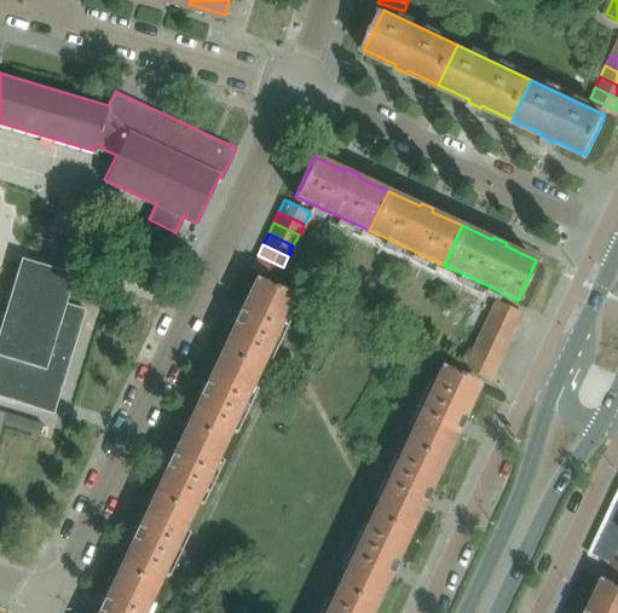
[(278,277),(283,267),(258,255),(253,265),(260,269),(278,277)]
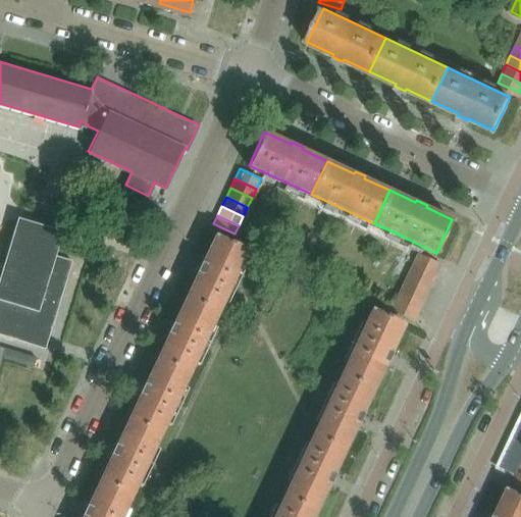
[(0,330),(19,337),(32,341),(43,345),(46,334),(46,335),(48,335),(48,334),(46,333),(62,281),(69,260),(71,260),(71,259),(53,253),(60,230),(62,231),(63,230),(32,220),(19,216),(0,276),(0,330)]
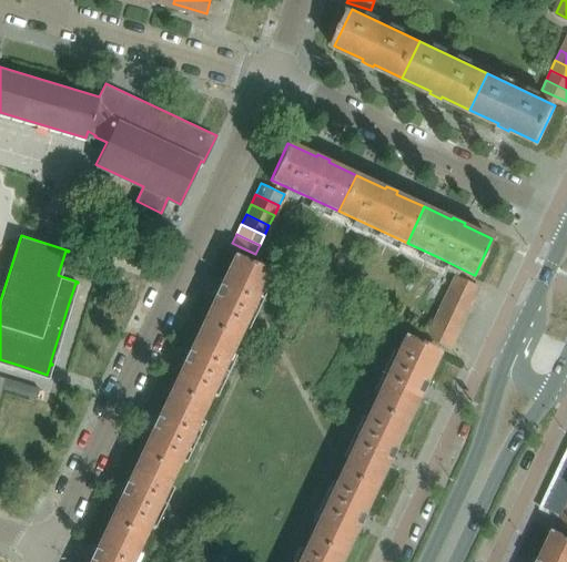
[(203,320),(239,337),(270,271),(235,254),(221,283),(220,283),(215,294),(203,320)]
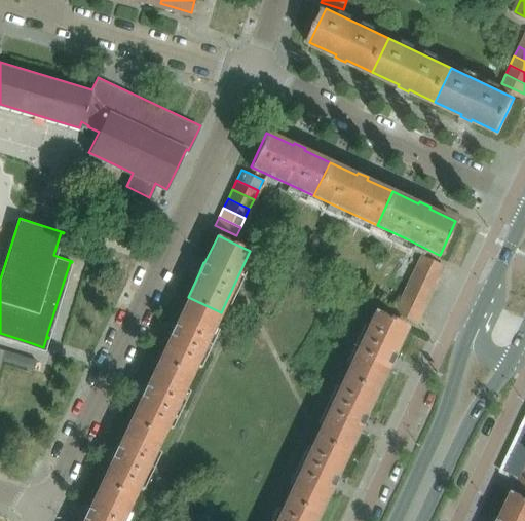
[(439,275),(443,265),(436,262),(421,255),(417,265),(439,275)]
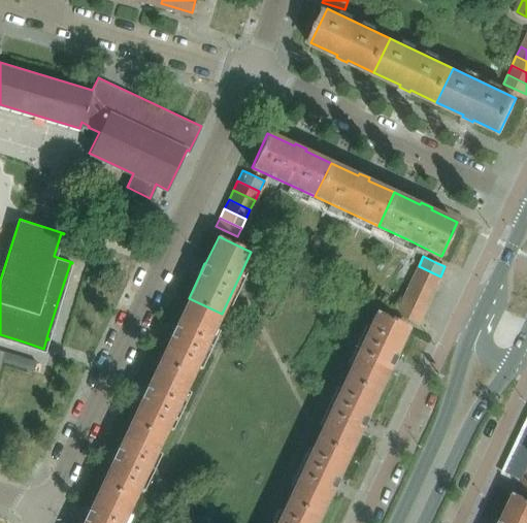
[(419,266),(414,275),(436,286),(440,276),(419,266)]
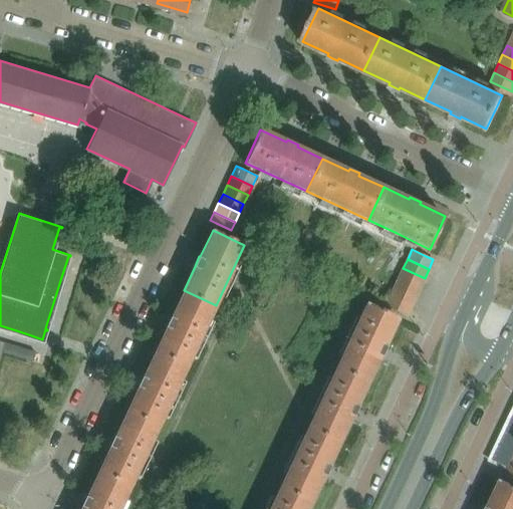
[(425,278),(403,268),(399,277),(421,286),(425,278)]
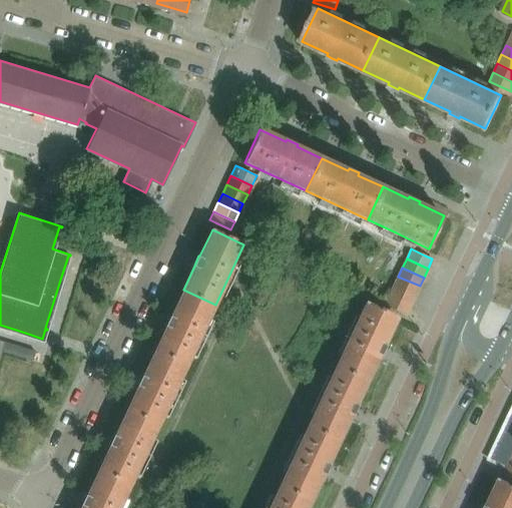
[(395,286),(416,295),(420,286),(398,277),(395,286)]
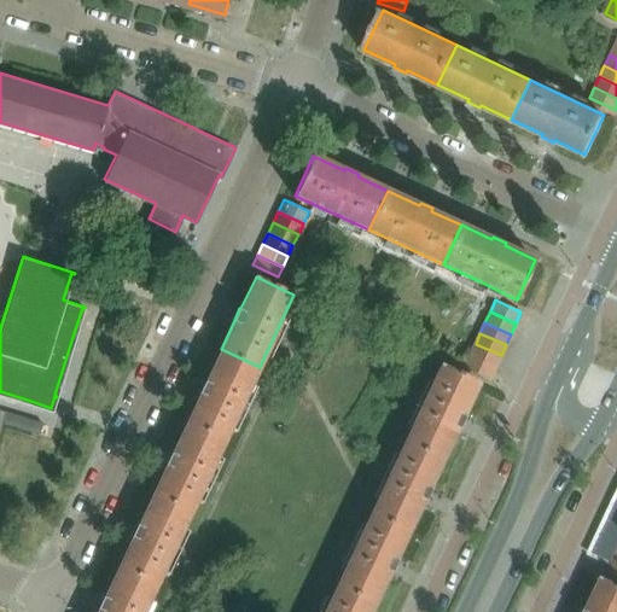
[(495,367),(501,355),(476,344),(470,355),(495,367)]
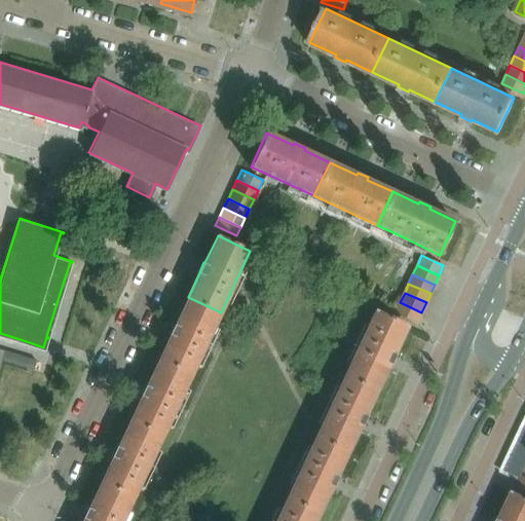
[(221,312),(188,297),(177,323),(176,322),(171,332),(172,333),(159,359),(192,374),(221,312)]
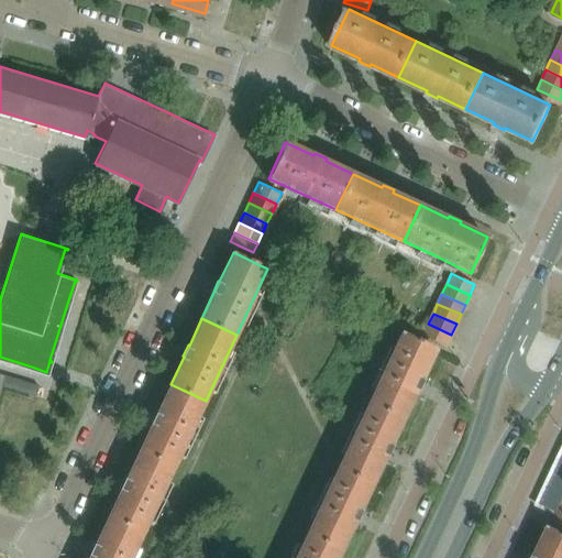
[(447,345),(451,335),(428,324),(423,335),(439,341),(447,345)]
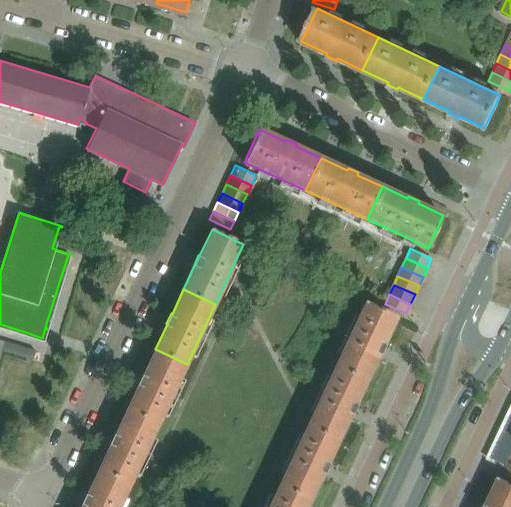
[(337,363),(368,377),(379,355),(384,345),(383,345),(396,317),(395,317),(365,303),(337,363)]
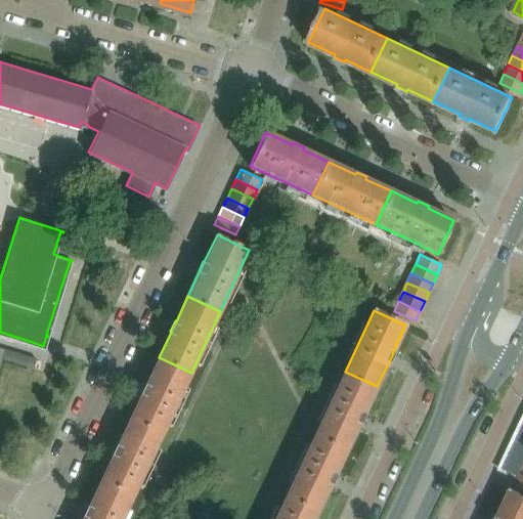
[(191,373),(159,357),(147,382),(146,381),(141,392),(142,392),(130,419),(162,433),(191,373)]
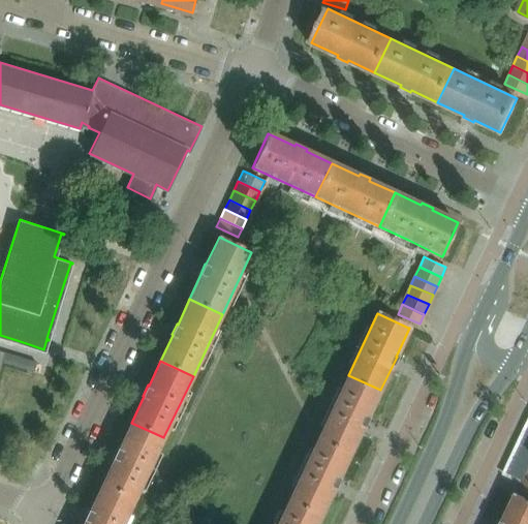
[(367,418),(380,390),(348,375),(319,436),(351,452),(362,429),(363,429),(368,419),(367,418)]
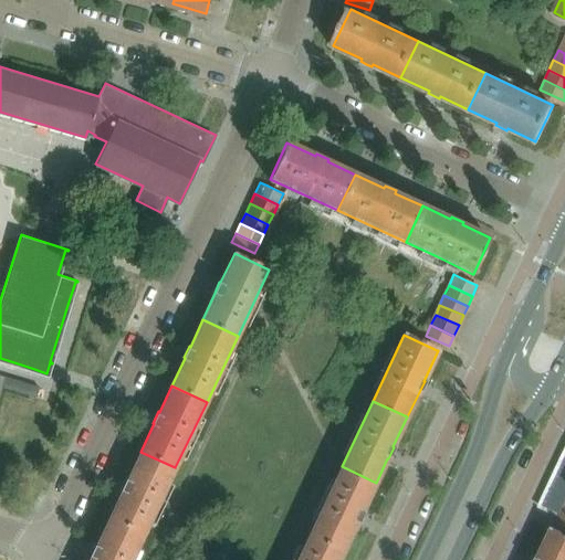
[(175,467),(140,452),(128,477),(127,477),(122,488),(123,489),(110,518),(144,534),(175,467)]
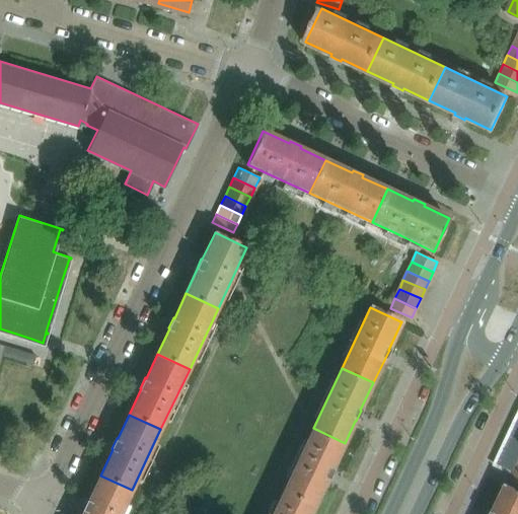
[(517,417),(498,461),(514,468),(509,480),(517,484),(517,417)]
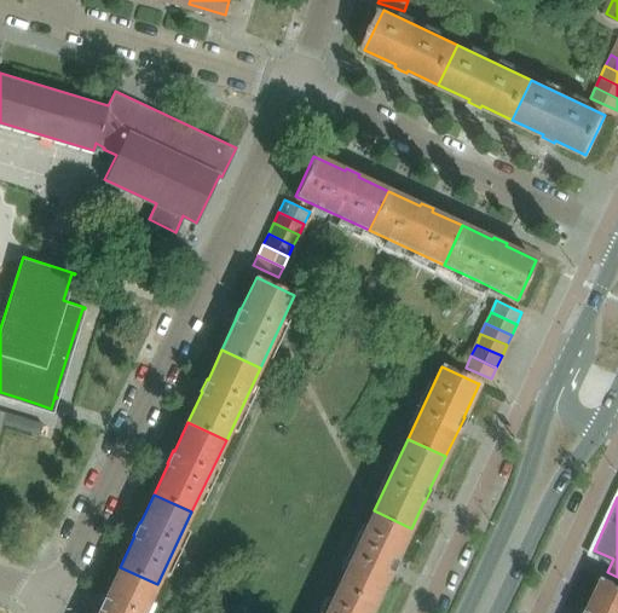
[(411,528),(374,510),(340,583),(377,601),(390,573),(391,574),(397,561),(396,561),(411,528)]
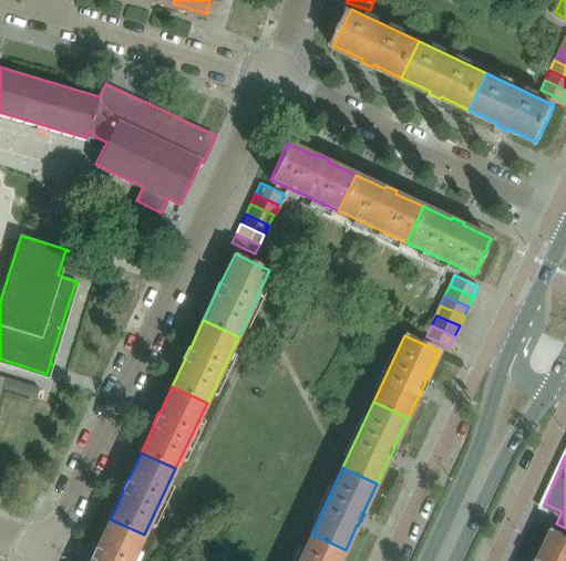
[(132,560),(144,534),(110,519),(98,544),(96,544),(91,556),(92,556),(89,560),(132,560)]
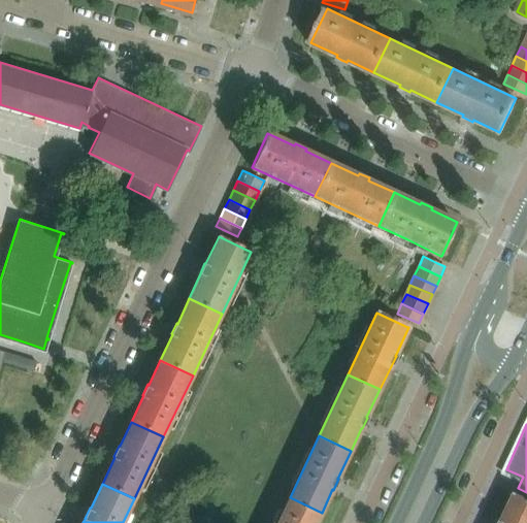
[(526,497),(516,492),(502,520),(500,522),(526,522),(526,497)]
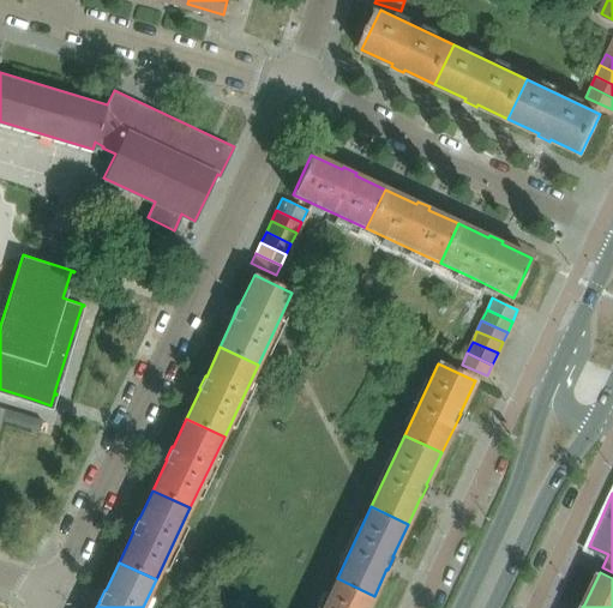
[(367,607),(374,596),(337,578),(323,607),(367,607)]
